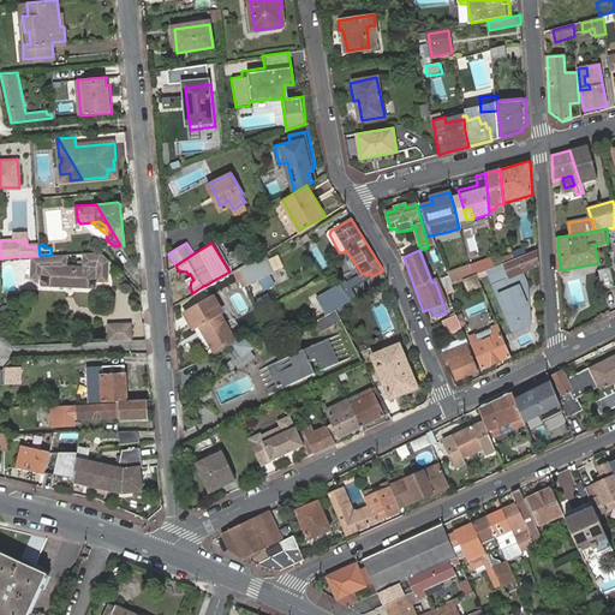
[(523,274),(538,268),(537,250),(514,260),(495,268),(493,269),(488,272),(499,297),(501,297),(513,324),(519,323),(523,322),(523,321),(529,318),(523,306),(526,304),(520,288),(526,285),(523,274)]
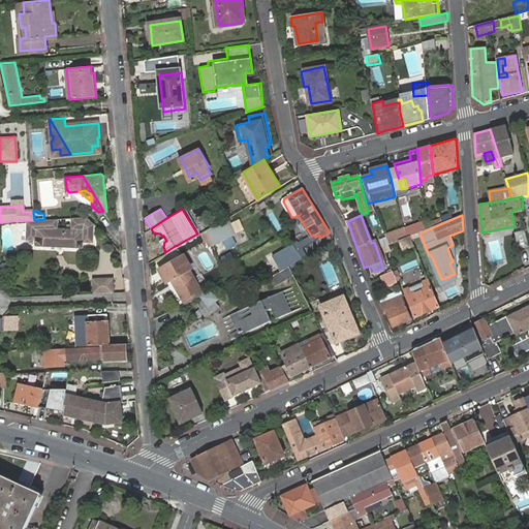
[(225,217),(208,227),(214,245),(235,232),(225,217)]
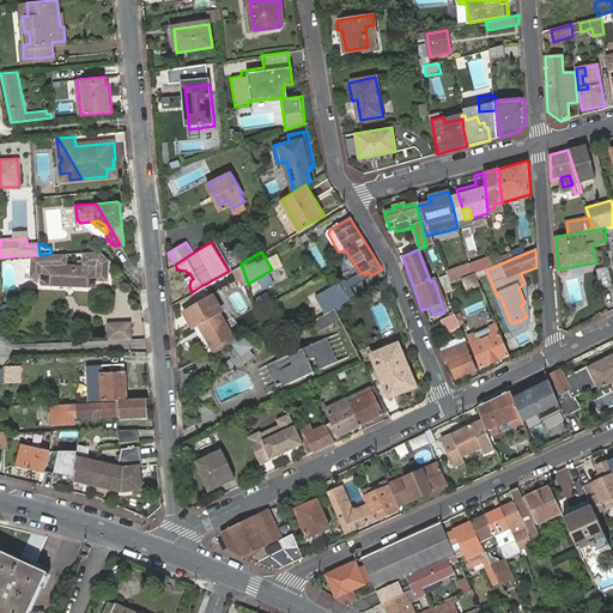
[(108,280),(108,255),(107,253),(82,253),(82,262),(67,262),(66,254),(52,254),(41,255),(40,255),(30,255),(29,279),(41,279),(41,286),(96,287),(96,280),(108,280)]
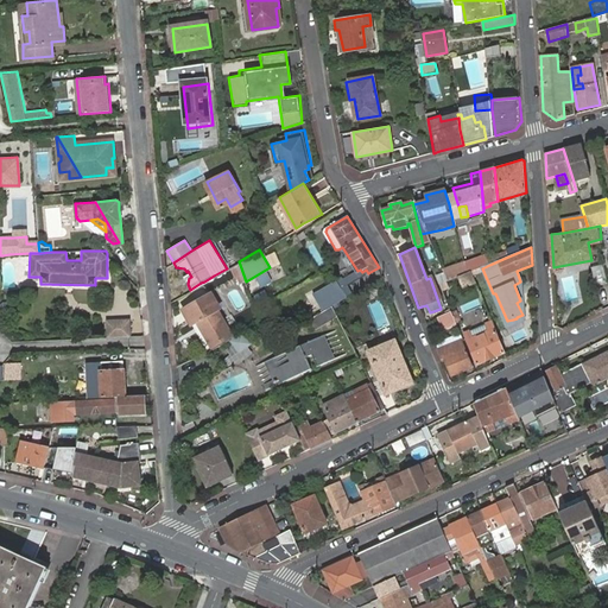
[(347,298),(342,289),(337,280),(336,282),(315,295),(324,311),(347,298)]
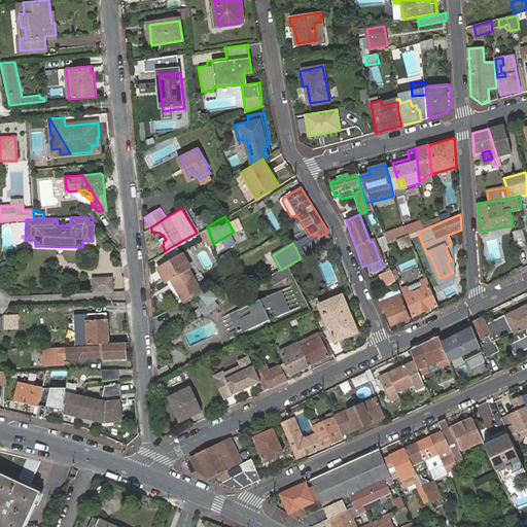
[(451,244),(446,247),(451,260),(448,262),(453,273),(448,275),(448,276),(445,277),(440,278),(429,254),(427,254),(440,284),(454,278),(451,244)]
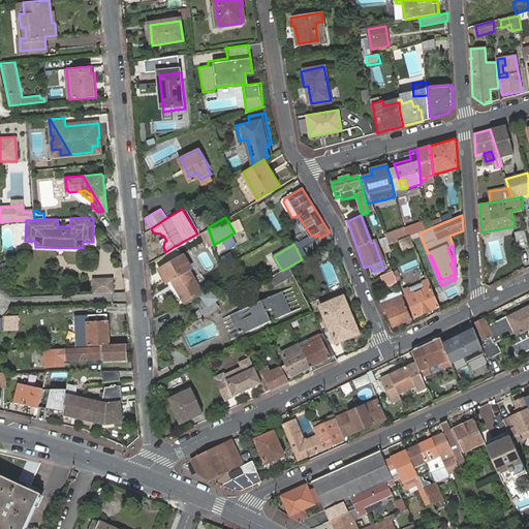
[(198,260),(191,249),(162,266),(168,278),(180,272),(183,278),(180,280),(188,296),(206,285),(192,265),(198,260)]
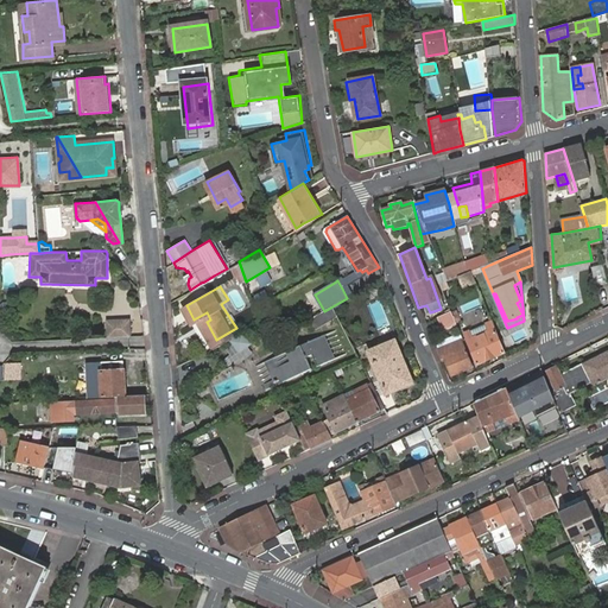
[(4,291),(0,293),(0,298),(2,302),(7,302),(10,298),(10,295),(7,291),(4,291)]
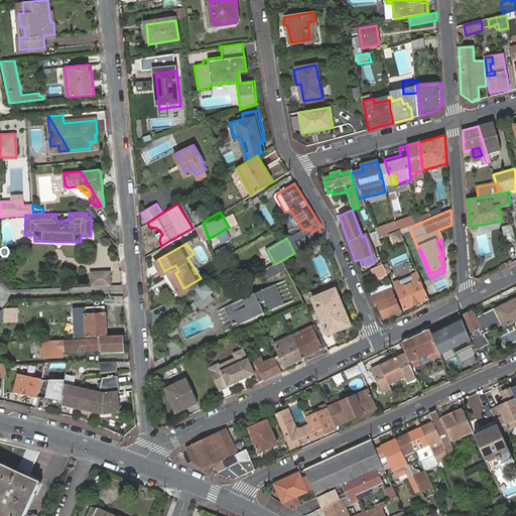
[(283,260),(265,271),(269,278),(287,268),(283,260)]
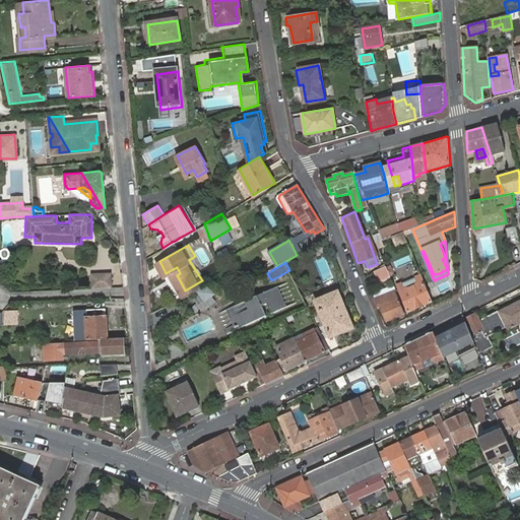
[(390,278),(385,268),(375,272),(379,282),(390,278)]
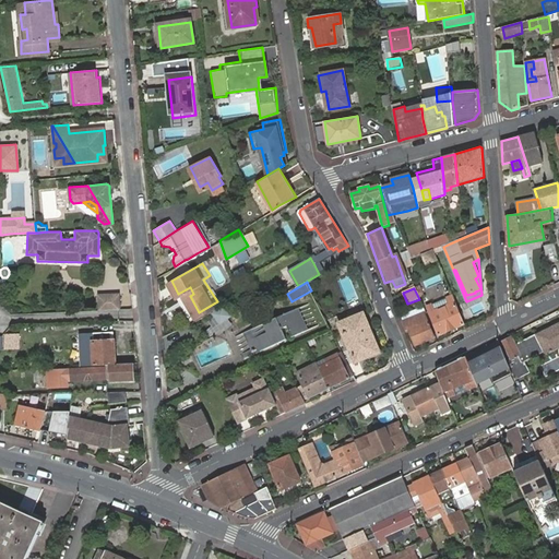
[(99,311),(121,309),(120,294),(98,295),(99,311)]
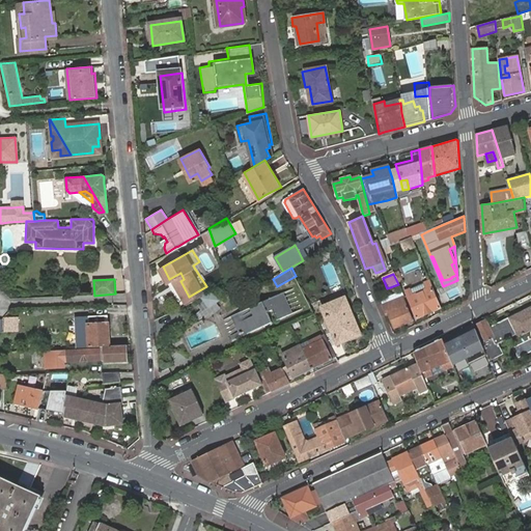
[(413,296),(411,290),(406,292),(416,318),(440,308),(429,282),(423,284),(426,290),(413,296)]
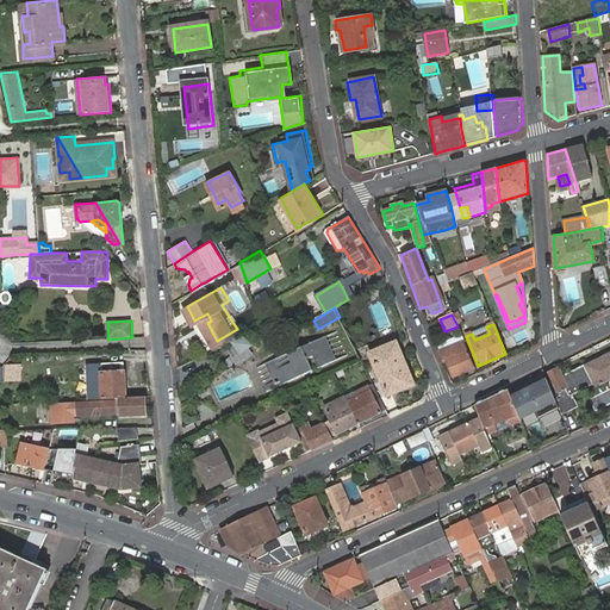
[(486,327),(472,334),(474,340),(490,334),(486,327)]
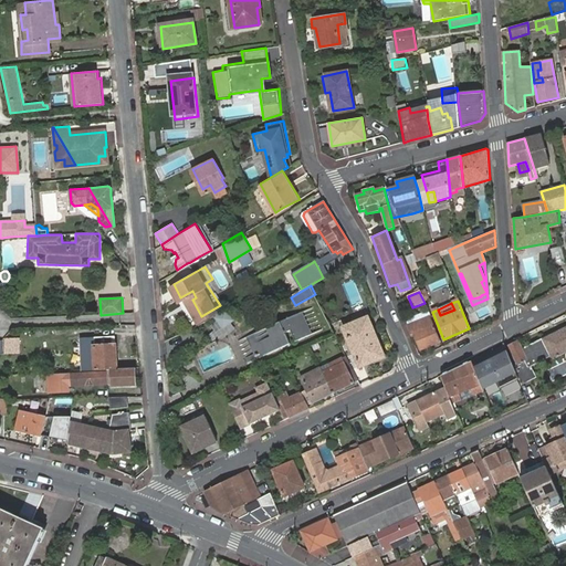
[(213,317),(222,329),(234,321),(226,308),(213,317)]
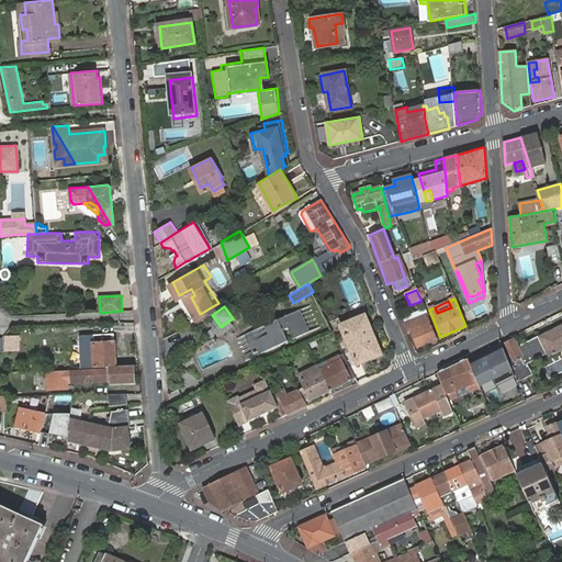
[(257,349),(259,355),(291,340),(290,337),(294,336),(296,338),(311,333),(301,311),(249,333),(257,349)]
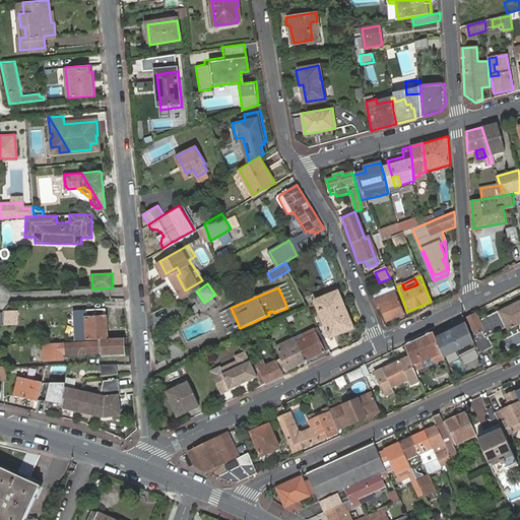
[(395,290),(375,300),(380,311),(383,310),(387,320),(402,314),(395,298),(397,296),(395,290)]
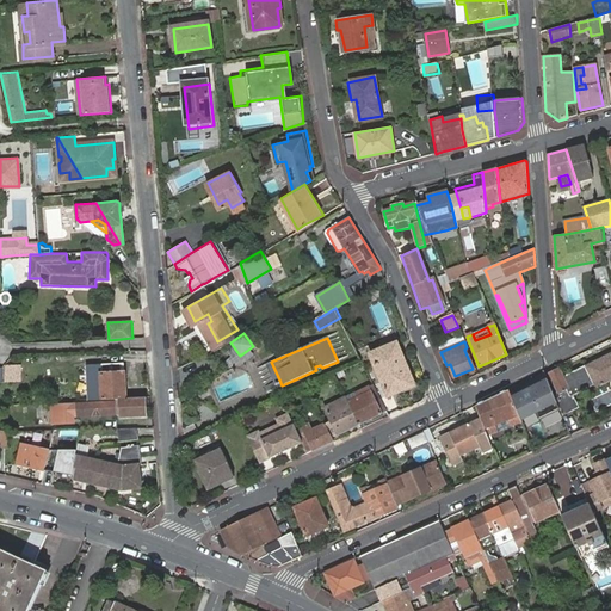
[(370,359),(390,400),(414,388),(394,347),(370,359)]
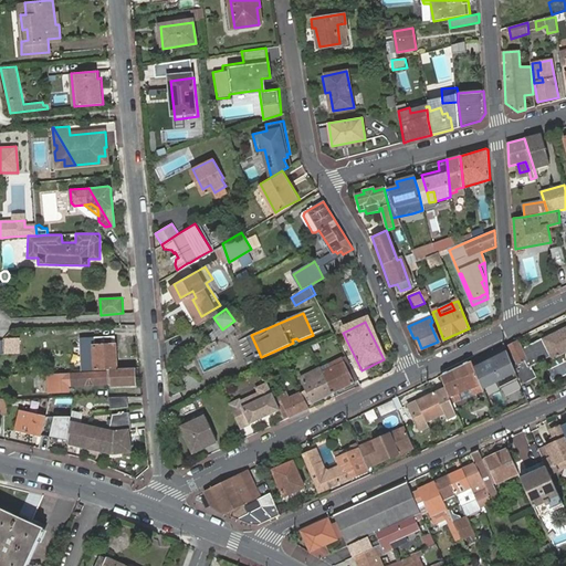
[(565,326),(522,348),(517,341),(509,345),(516,363),(525,358),(528,367),(551,356),(553,359),(565,352),(565,326)]
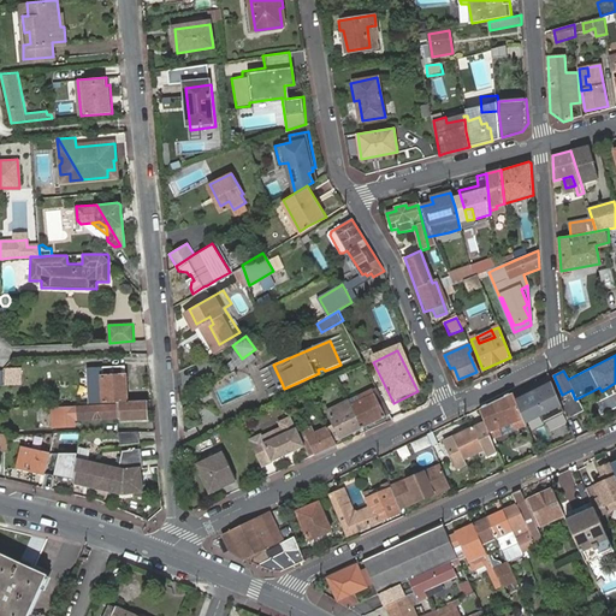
[(24,381),(23,366),(5,367),(6,383),(24,381)]
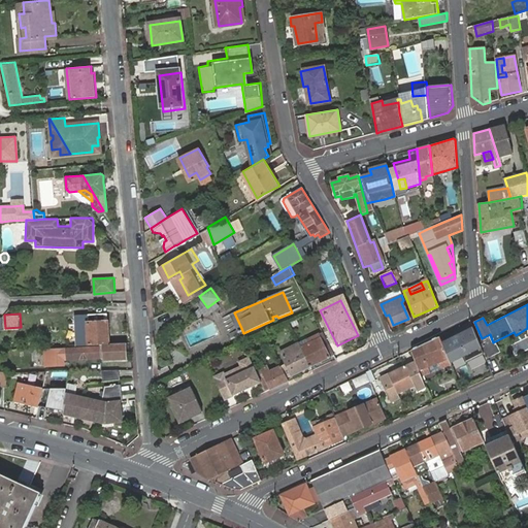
[(87,315),(90,344),(100,343),(104,343),(108,343),(107,314),(87,315)]
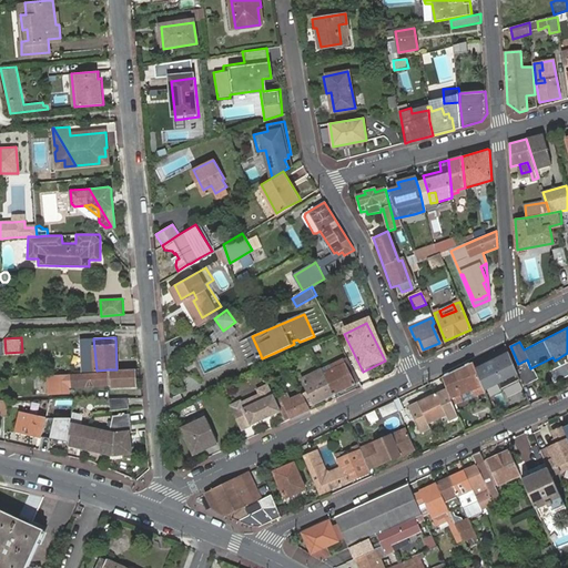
[(251,363),(262,358),(260,353),(249,357),(251,363)]
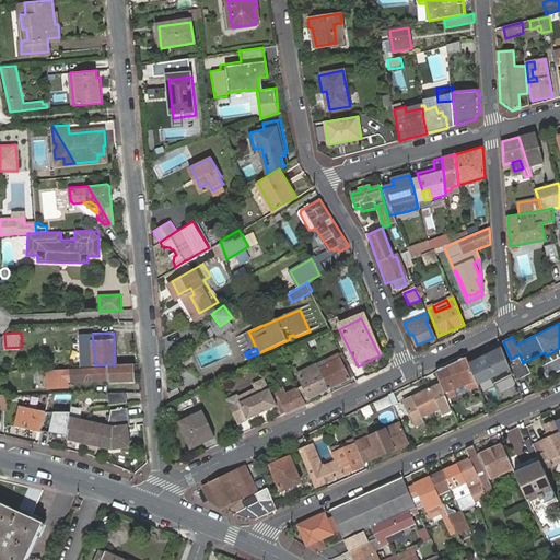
[(513,374),(508,361),(502,349),(469,364),(478,384),(492,376),(496,383),(513,374)]
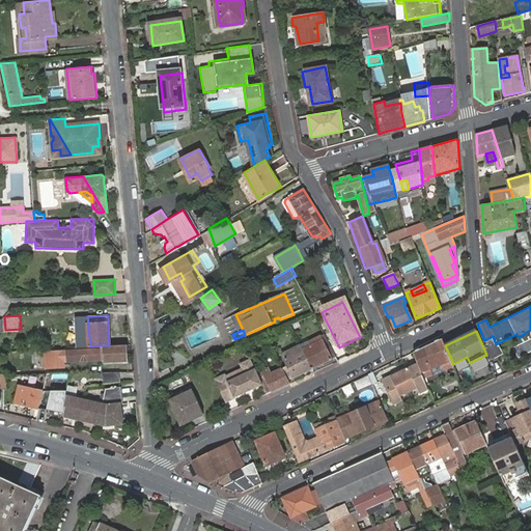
[(311,369),(336,357),(325,334),(309,341),(311,345),(303,350),(311,369)]
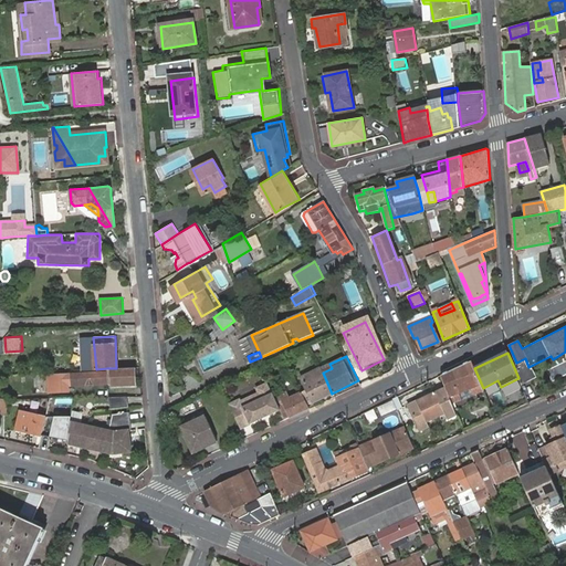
[(534,379),(528,367),(525,358),(516,363),(513,365),(519,378),(522,385),(534,379)]
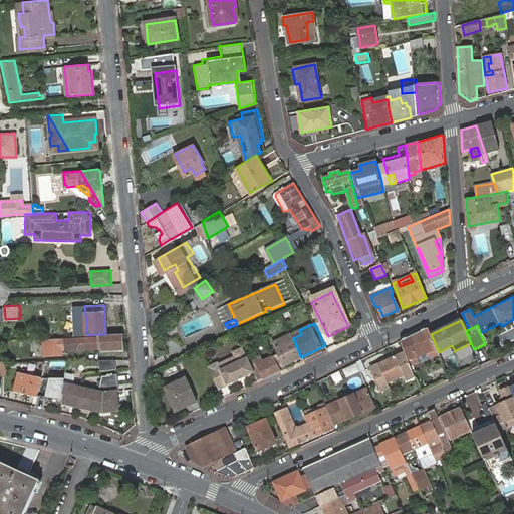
[(439,352),(428,327),(401,340),(405,351),(409,360),(414,357),(417,362),(439,352)]
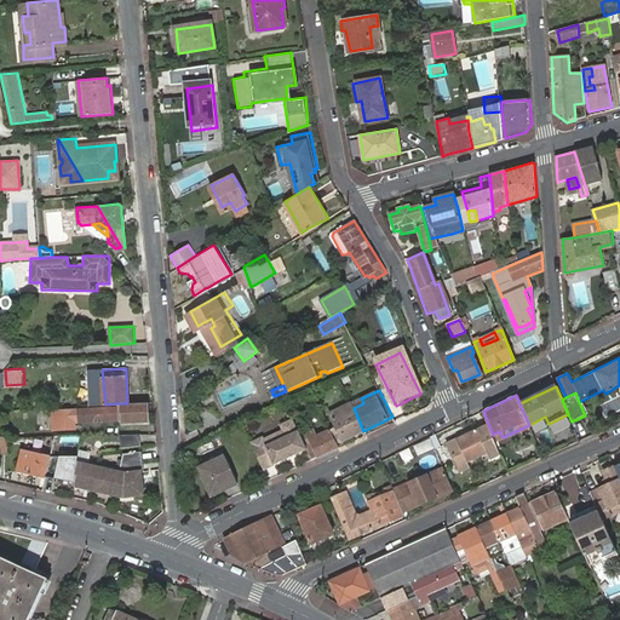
[(149,405),(148,402),(127,403),(122,403),(122,406),(78,408),(79,417),(74,417),(75,422),(124,418),(124,420),(149,420),(149,405)]
